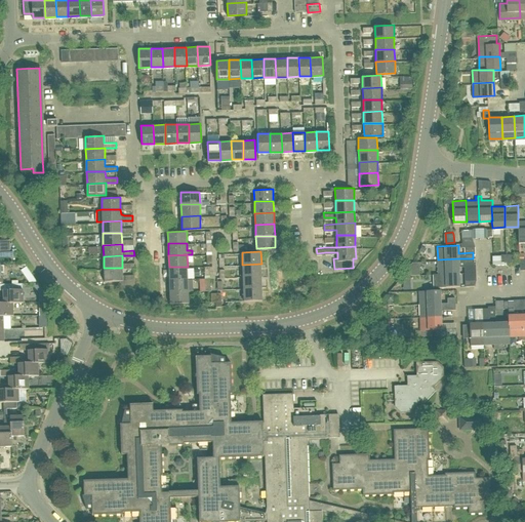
[(438,273),(459,272),(458,258),(438,259),(438,273)]
